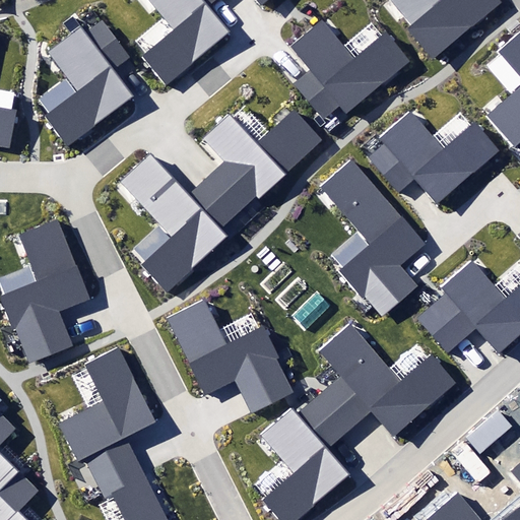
[(216,0),(146,0),(171,29),(138,56),(166,88),(233,33),(210,6),(216,0)]
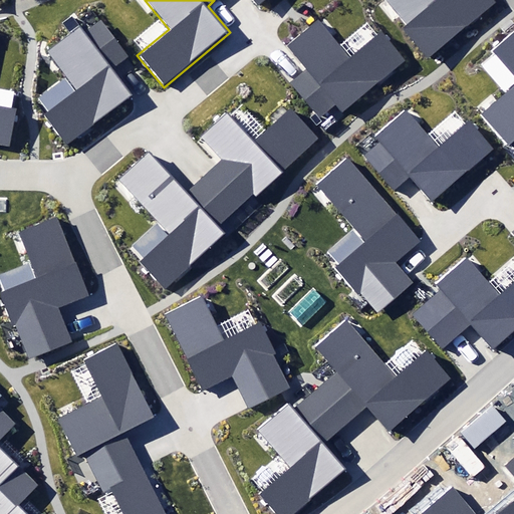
[(250,0),(258,9),(268,0),(250,0)]
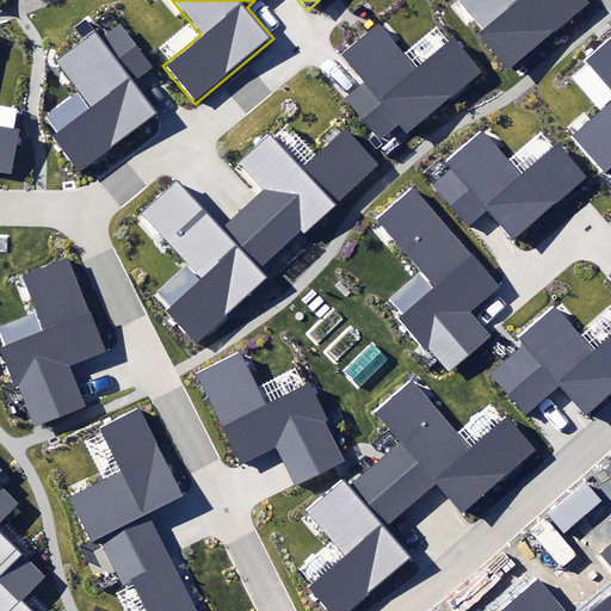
[(461,0),(486,30),(480,35),(511,71),(590,5),(585,0),(461,0)]
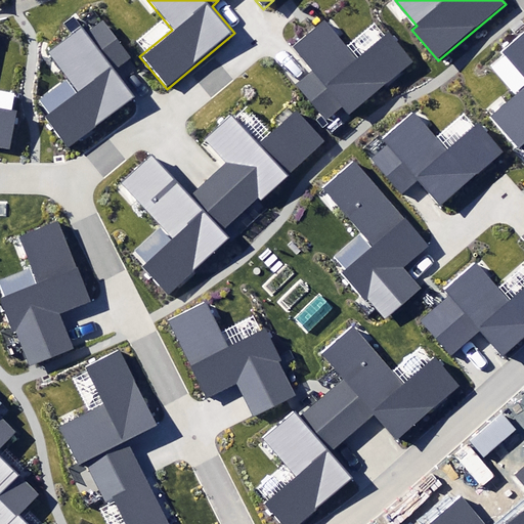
[(44,117),(67,148),(136,98),(116,70),(131,58),(104,22),(86,35),(82,29),(49,52),(69,79),(39,100),(49,114),(44,117)]
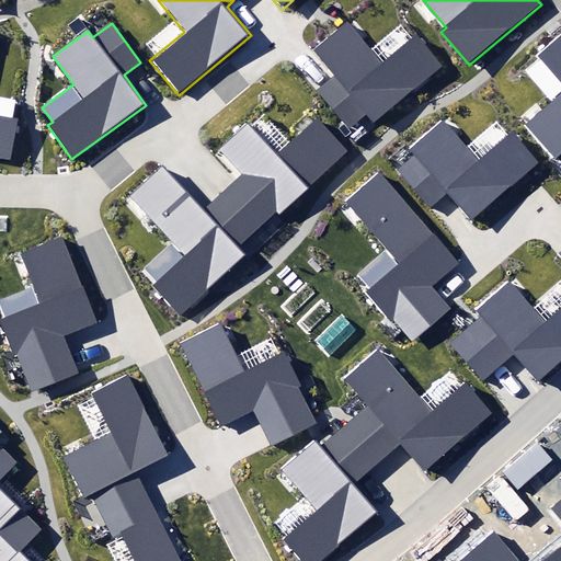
[(347,23),(316,50),(335,73),(316,90),(347,128),(365,114),(375,125),(443,67),(416,35),(382,64),(347,23)]
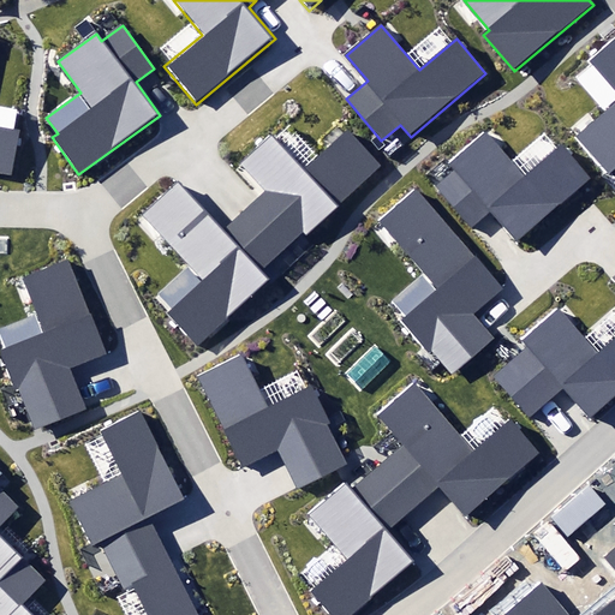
[(614,173),(614,35),(586,61),(614,94),(614,99),(572,138),(609,179),(614,173)]
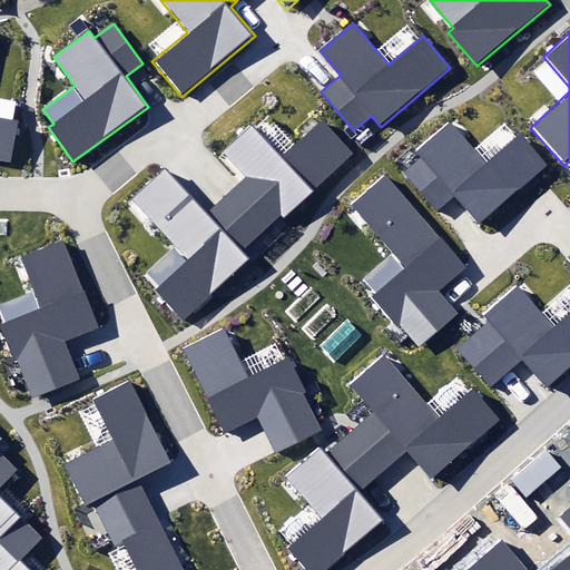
[(0,163),(11,166),(19,121),(11,120),(15,101),(0,98),(0,163)]
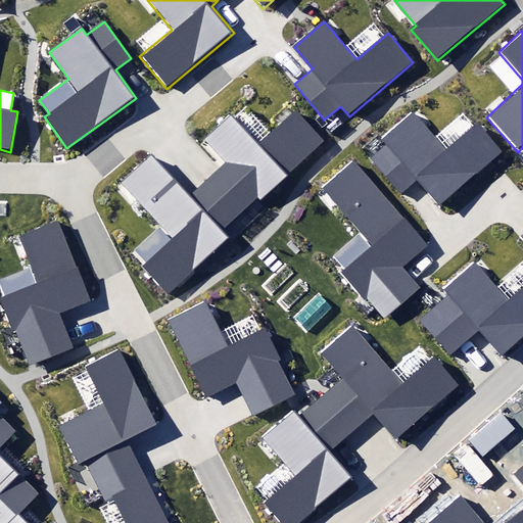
[(229,160),(207,179),(239,212),(254,197),(259,202),(325,142),(297,111),(258,147),(232,119),(209,139),(229,160)]
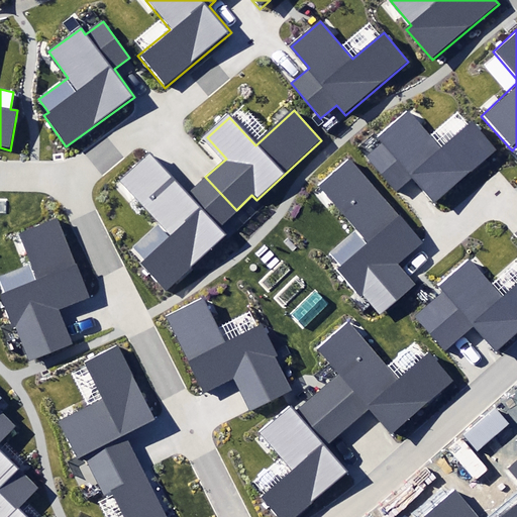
[(412,178),(435,204),(497,150),(472,121),(442,147),(410,110),(380,136),(385,141),(367,158),(396,192),(412,178)]
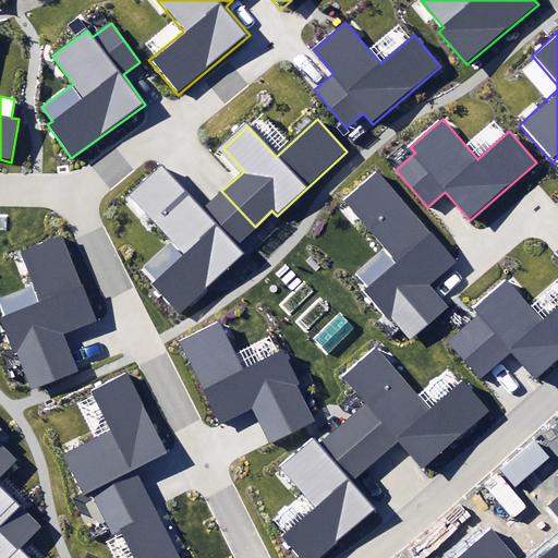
[(255,227),(221,191),(202,209),(162,166),(132,194),(186,254),(155,283),(181,311),(243,254),(234,245),(255,227)]
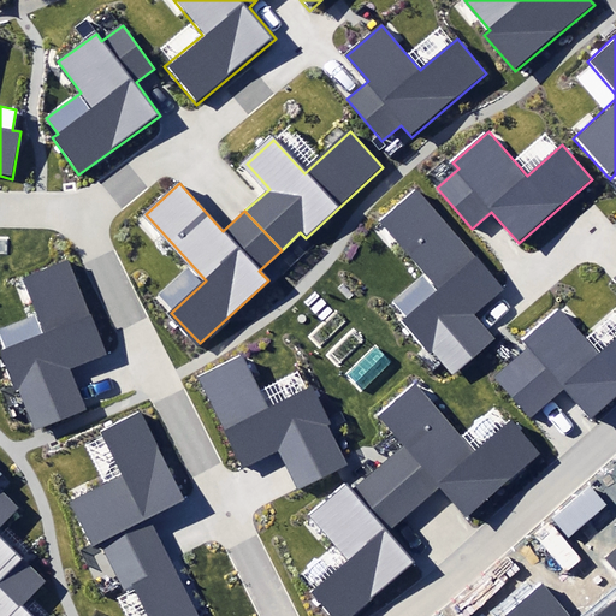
[(454,372),(493,338),(472,314),(503,288),(419,188),(380,220),(439,290),(402,321),(428,354),(434,349),(454,372)]
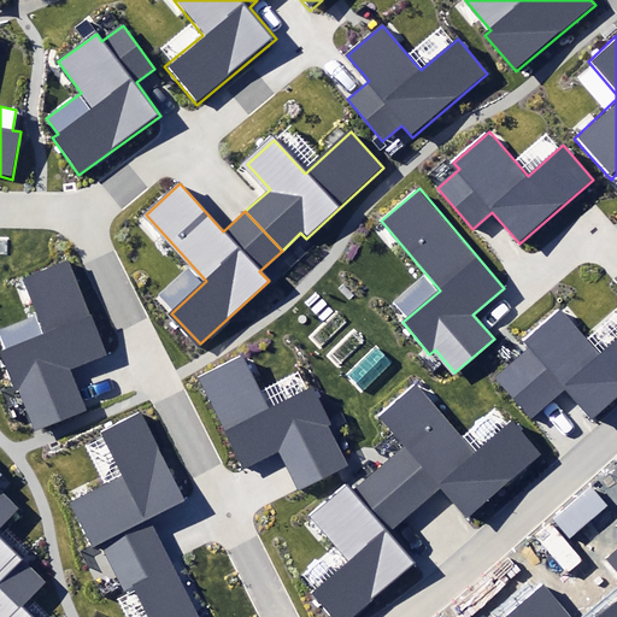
[(0,350),(35,433),(87,411),(69,369),(107,352),(68,260),(23,280),(46,331),(0,350)]
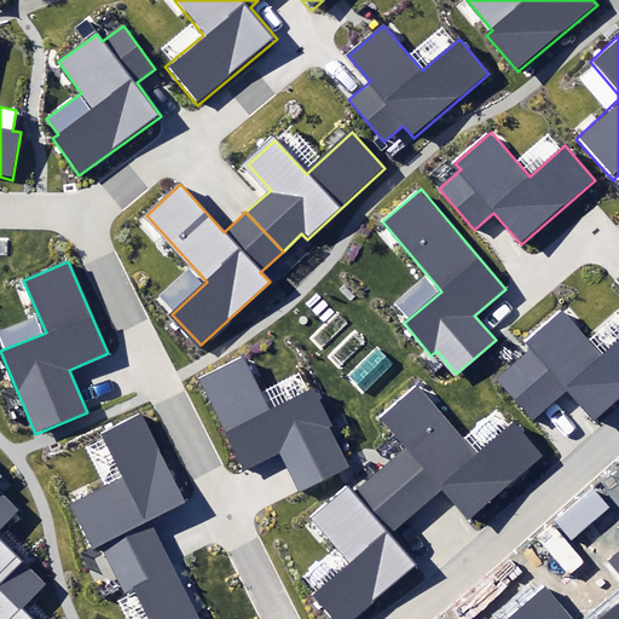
[(567,392),(595,422),(618,400),(618,340),(600,357),(561,312),(526,343),(531,350),(497,379),(533,421),(567,392)]
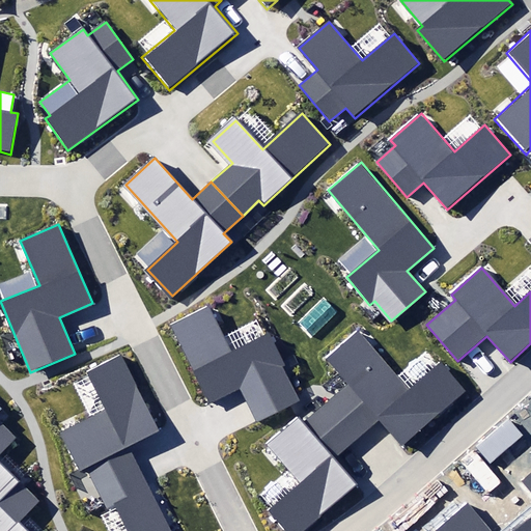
[(239,388),(255,422),(300,401),(268,335),(232,352),(210,306),(170,325),(207,403),(239,388)]
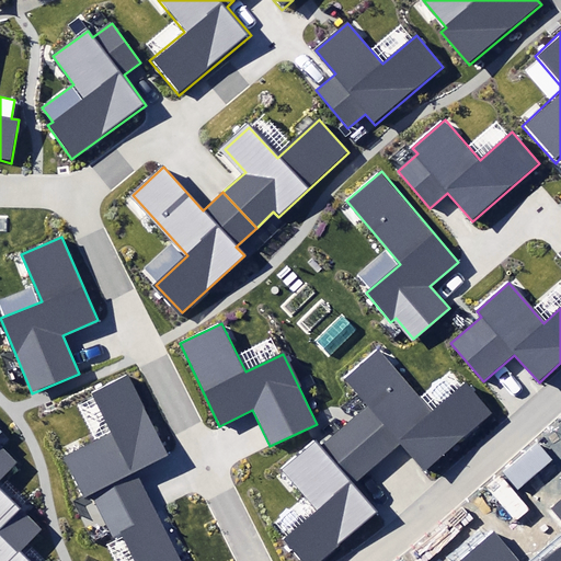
[(368,403),(344,424),(376,461),(400,442),(423,469),(489,413),(465,385),(434,411),(381,351),(347,379),(368,403)]
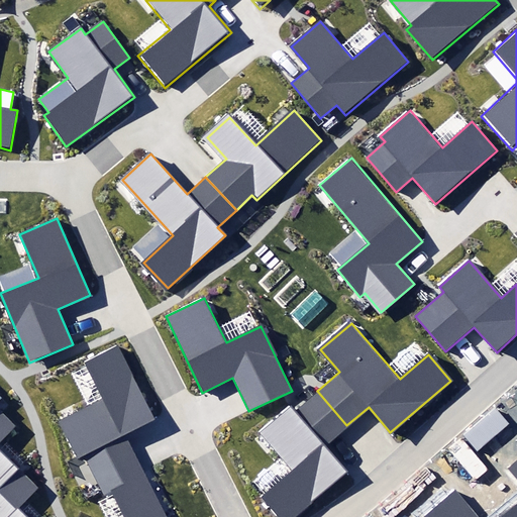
[(85,455),(95,476),(137,454),(127,435),(158,419),(118,343),(83,362),(102,398),(57,421),(77,459),(85,455)]
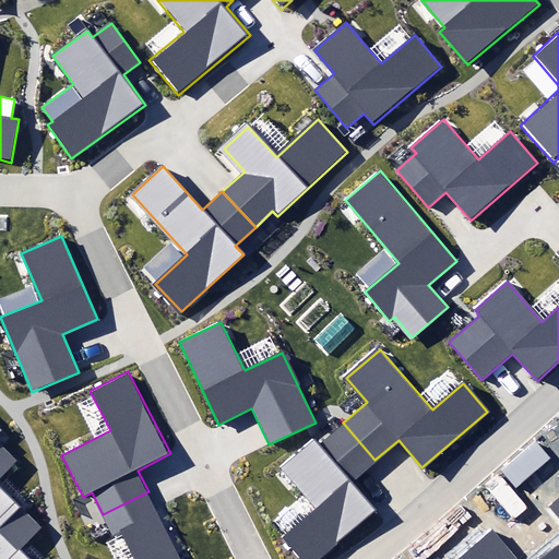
[(375,460),(343,423),(319,443),(316,439),(284,466),(320,508),(284,539),(300,558),(317,558),(373,511),(348,483),(375,460)]
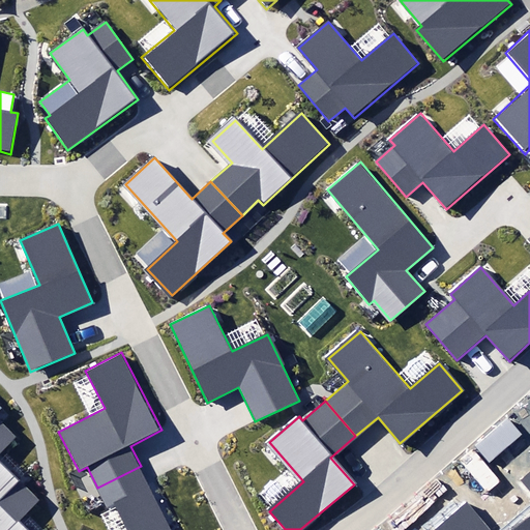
[(0,448),(12,436),(0,423),(0,448)]
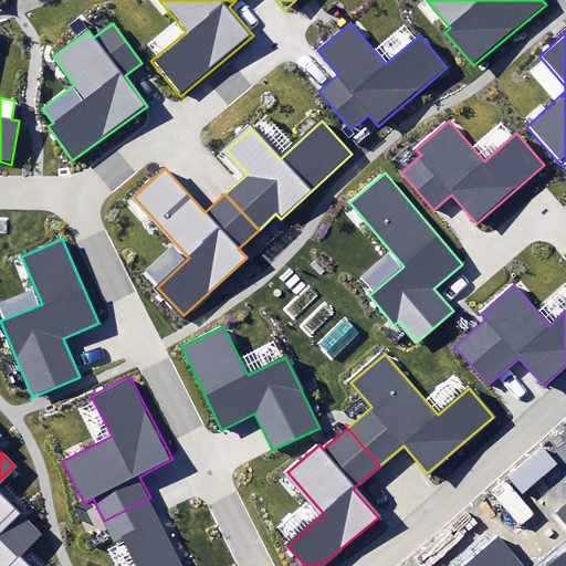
[(0,565),(7,565),(17,557),(39,535),(0,498),(0,565)]
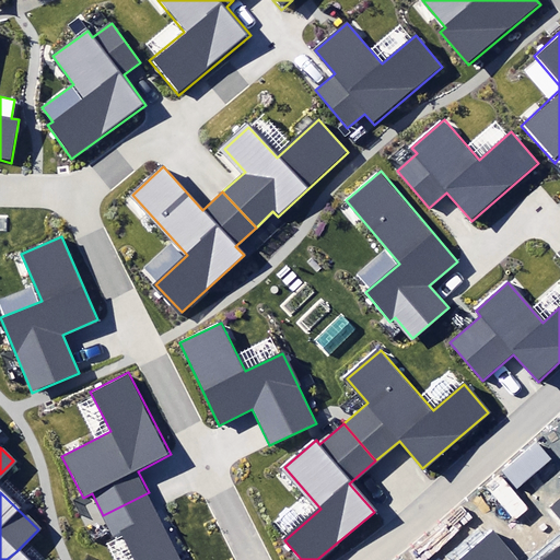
[(183,559),(149,492),(103,515),(114,535),(121,532),(124,535),(136,559),(183,559)]
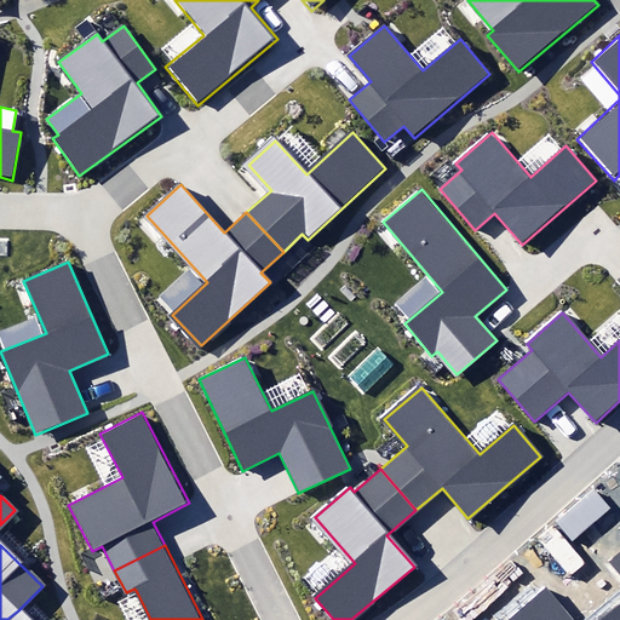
[(619,551),(608,562),(619,577),(619,551)]
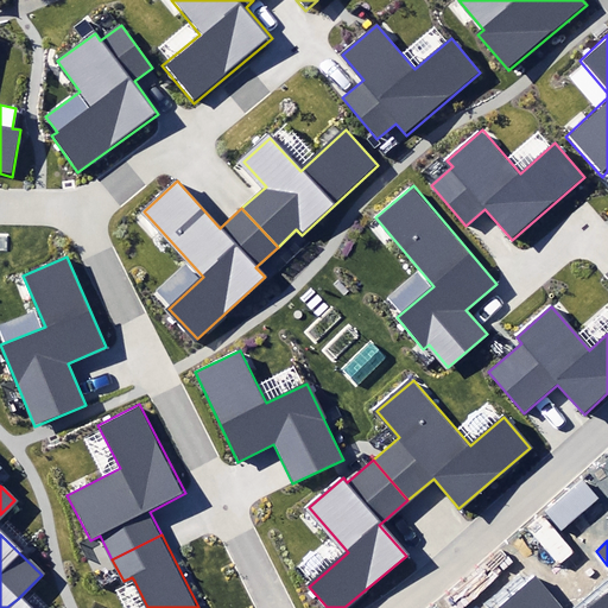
[(501,607),(607,607),(607,594),(590,607),(563,607),(537,576),(500,606),(501,607)]
